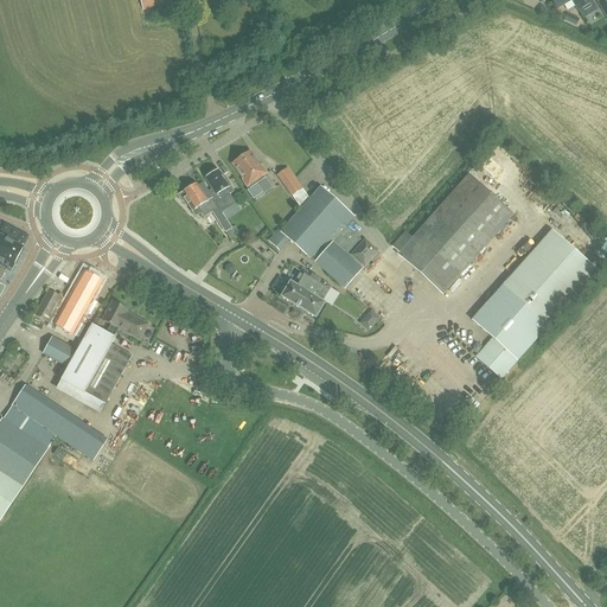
[(140,0),(144,11),(170,2),(167,0),(140,0)]
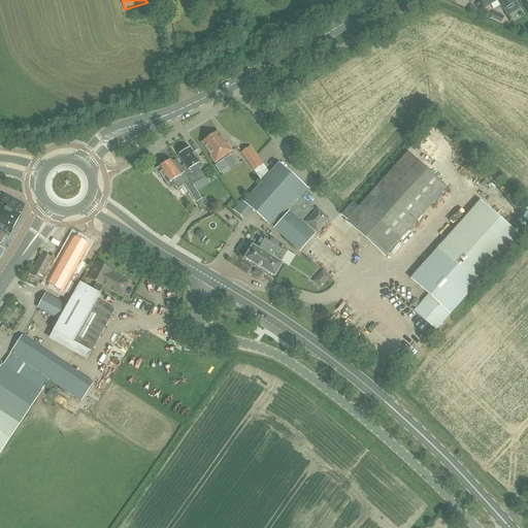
[(496,0),(502,9),(517,1),(516,0),(496,0)]
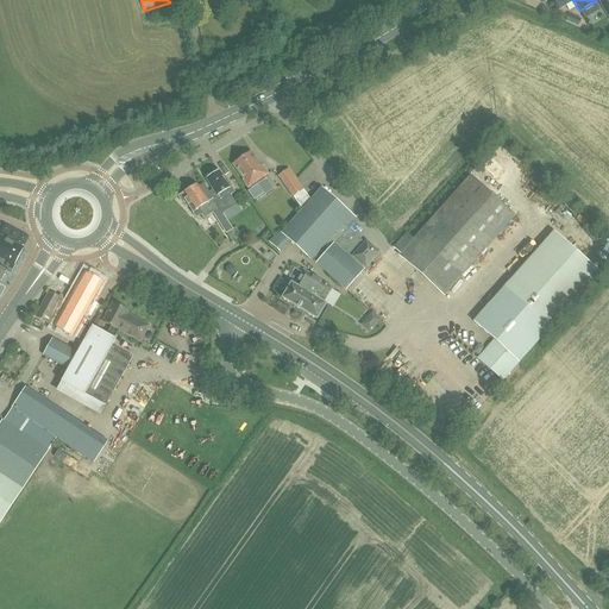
[(608,0),(598,0),(608,17),(608,0)]
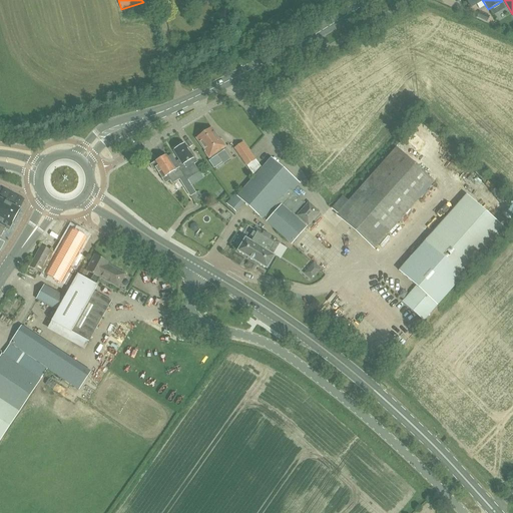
[(489,16),(480,12),(477,17),(487,22),(489,16)]
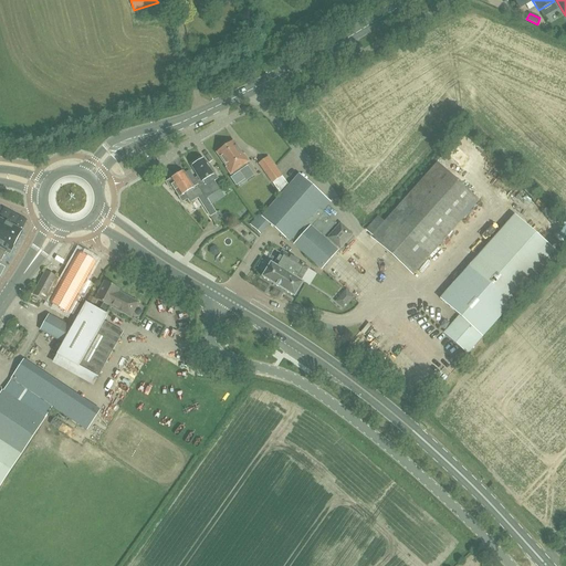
[(233,142),(217,153),(228,167),(227,168),(231,175),(232,174),(233,176),(230,178),(236,186),(244,180),(238,170),(247,164),(242,157),(244,156),(243,155),(233,142)]
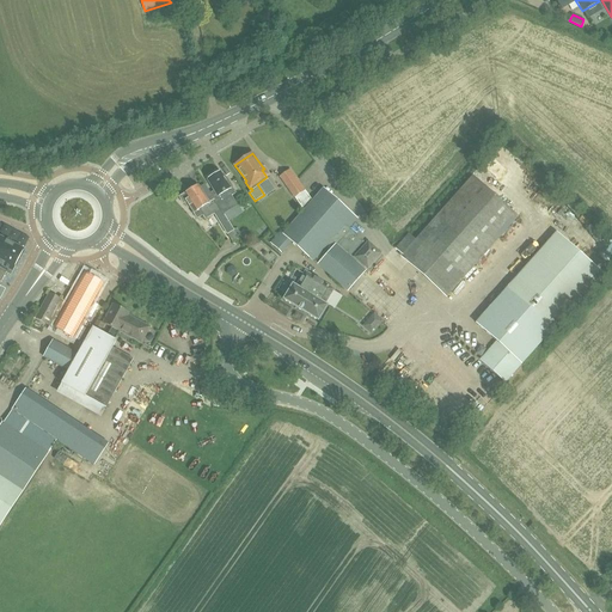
[(294,197),(305,190),(291,170),(280,177),(294,197)]
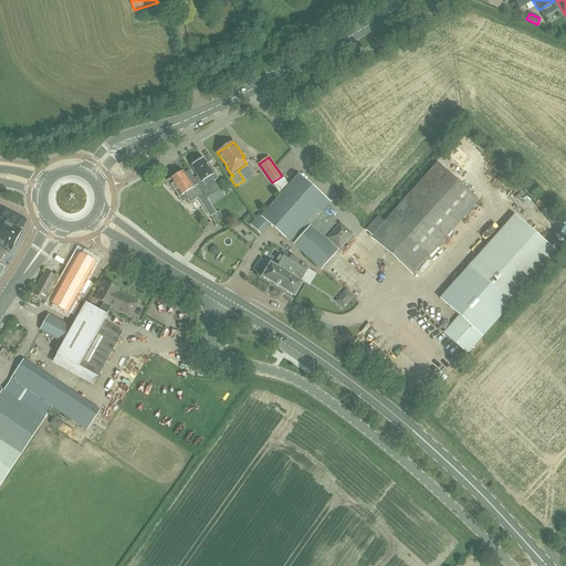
[(198,179),(209,198),(220,191),(215,181),(216,180),(213,175),(216,174),(210,165),(208,166),(203,159),(192,166),(199,178),(198,179)]
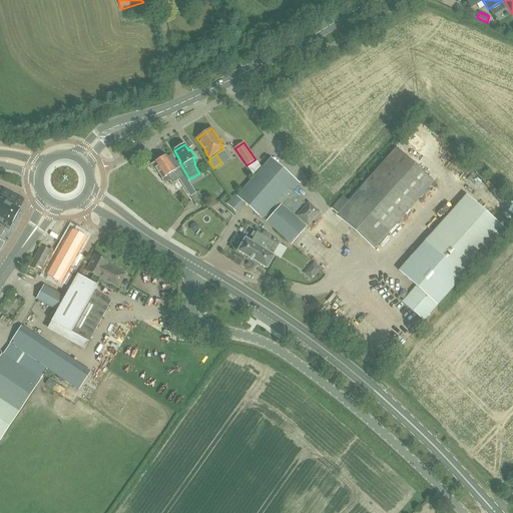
[(375,248),(434,181),(397,148),(337,215),(375,248)]
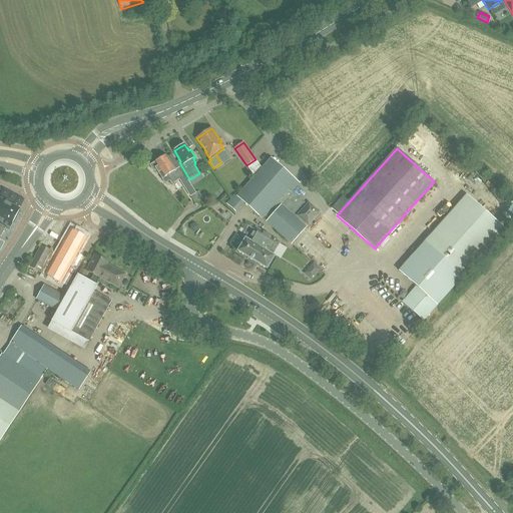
[(167,157),(166,155),(150,165),(153,170),(156,169),(162,178),(165,183),(170,180),(172,184),(180,179),(190,196),(191,196),(195,204),(200,201),(196,193),(188,180),(189,179),(179,162),(177,163),(171,154),(167,157)]
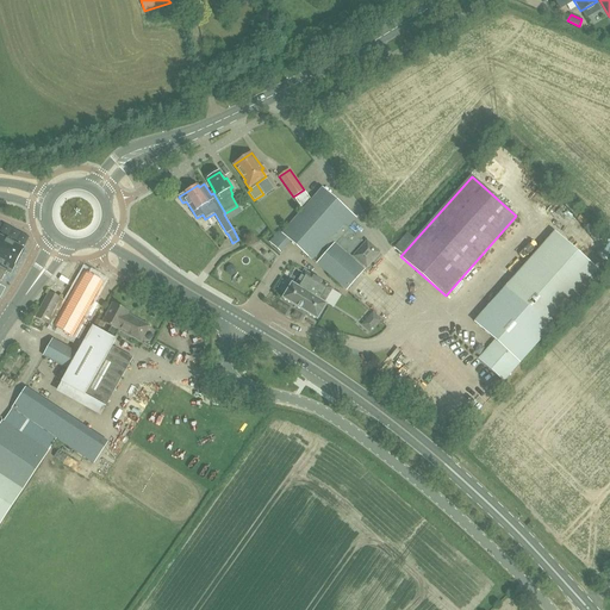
[(347,291),(365,271),(348,256),(362,241),(348,228),(355,218),(323,188),(282,234),(280,231),(271,242),(281,251),(291,241),(347,291)]
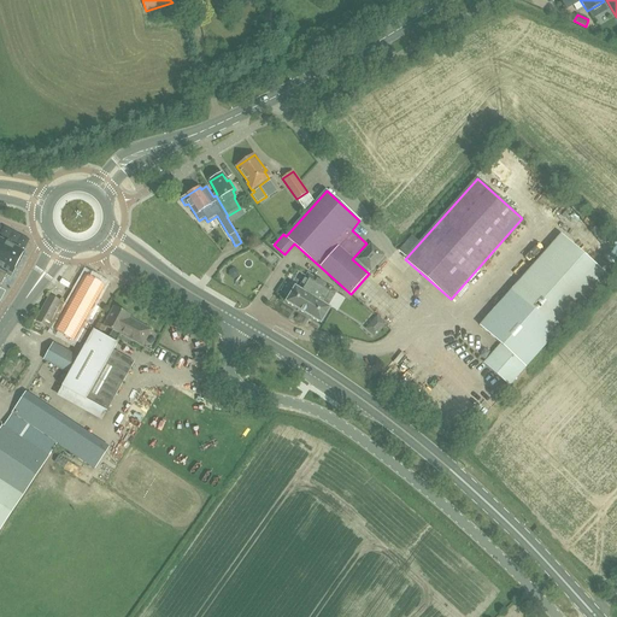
[(0,283),(1,285),(9,271),(12,274),(24,252),(0,239),(0,283)]
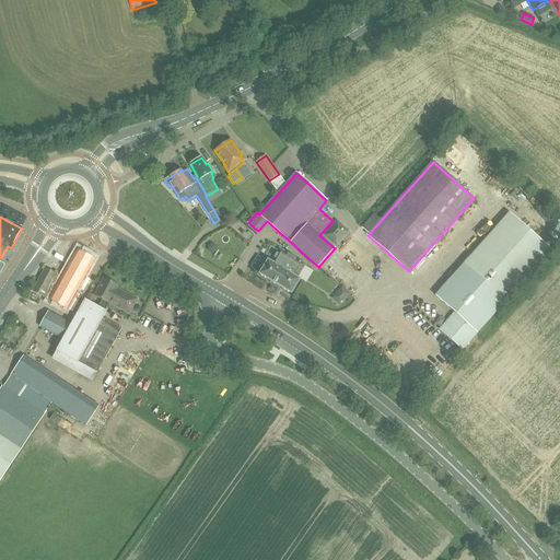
[(336,245),(348,232),(337,222),(326,235),(336,245)]
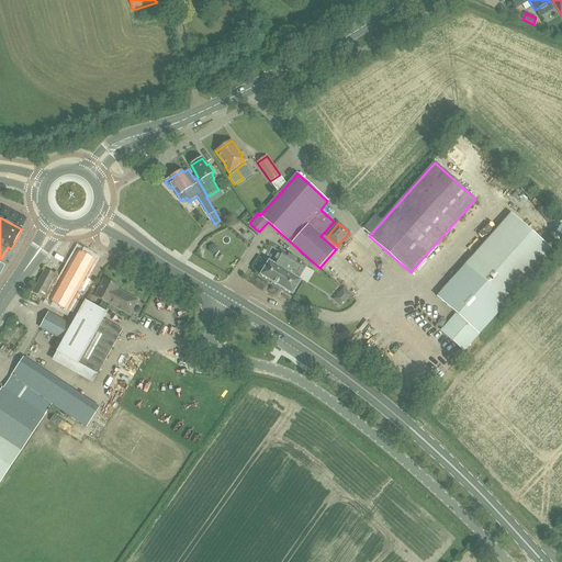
[(280,249),(273,261),(289,271),(280,287),(292,294),(302,280),(299,278),(306,266),(280,249)]
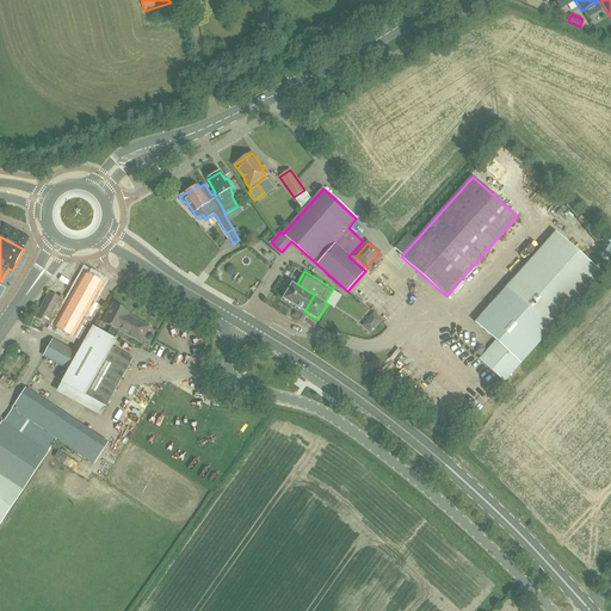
[(73,338),(103,283),(84,272),(67,303),(60,300),(61,298),(50,294),(36,318),(47,323),(73,338)]
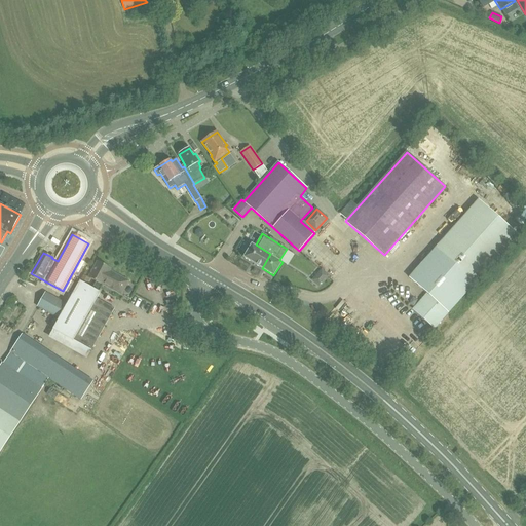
[(243,258),(262,268),(270,254),(256,245),(255,247),(252,245),(243,258)]
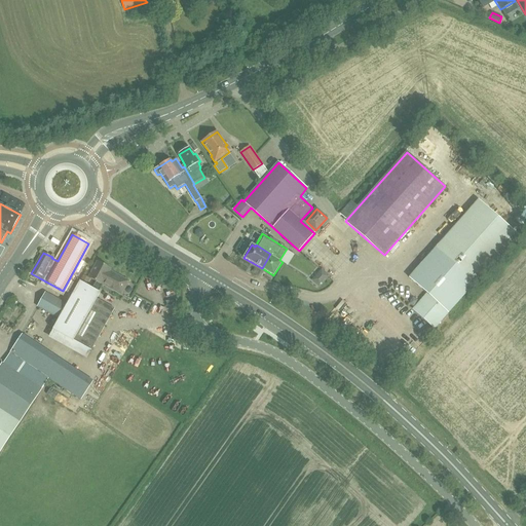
[(429,254),(409,277),(428,295),(423,300),(421,299),(413,309),(435,328),(470,290),(477,282),(437,247),(429,254)]
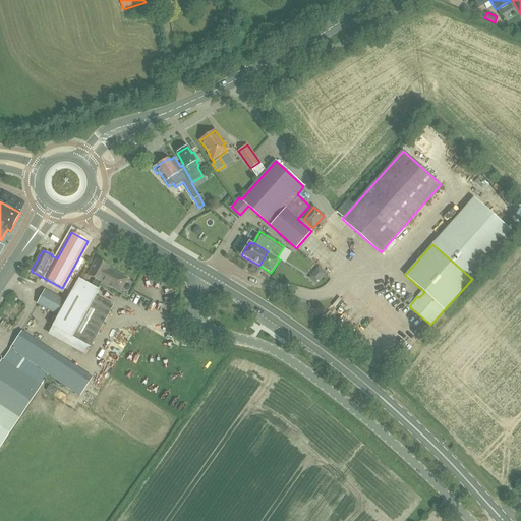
[(110,267),(97,258),(88,275),(96,279),(95,282),(100,285),(109,269),(110,267)]
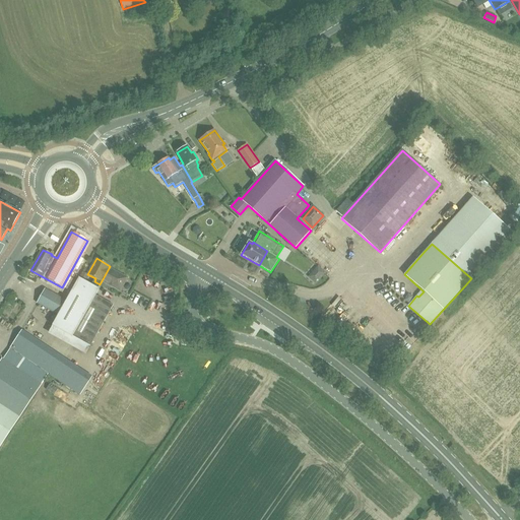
[(127,277),(109,268),(102,281),(120,291),(127,277)]
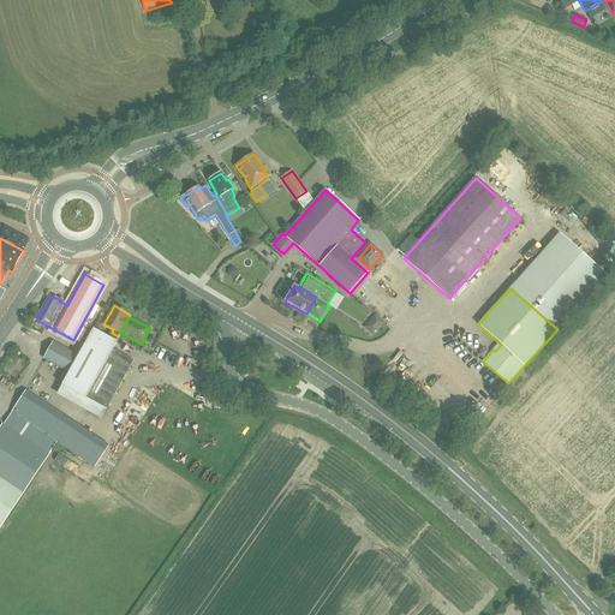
[(117,342),(94,330),(93,329),(63,384),(84,398),(117,342)]
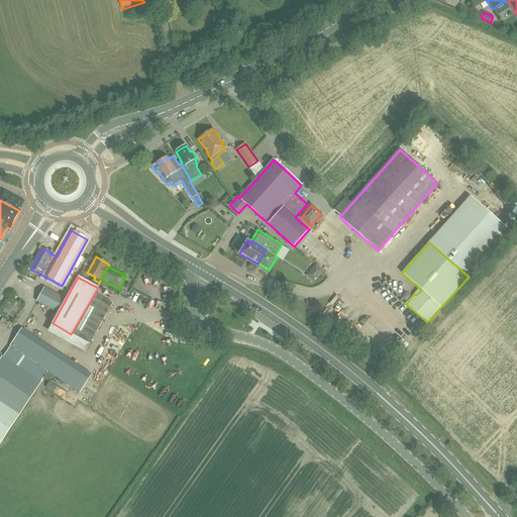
[(58,312),(65,299),(45,289),(38,302),(58,312)]
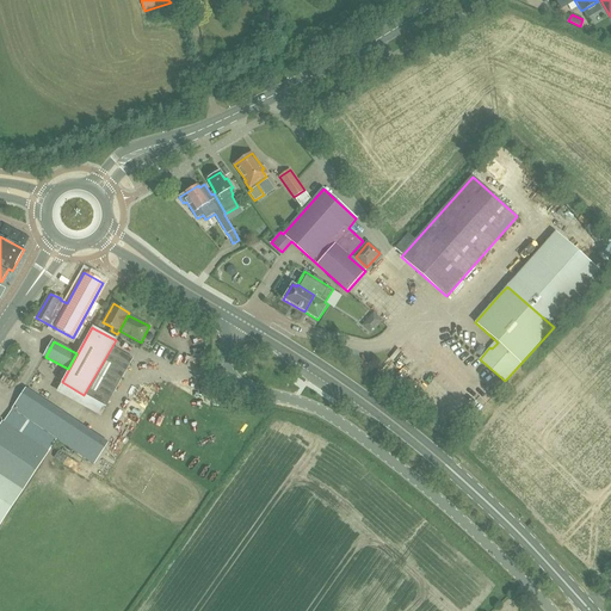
[(133,358),(112,346),(85,395),(106,407),(133,358)]
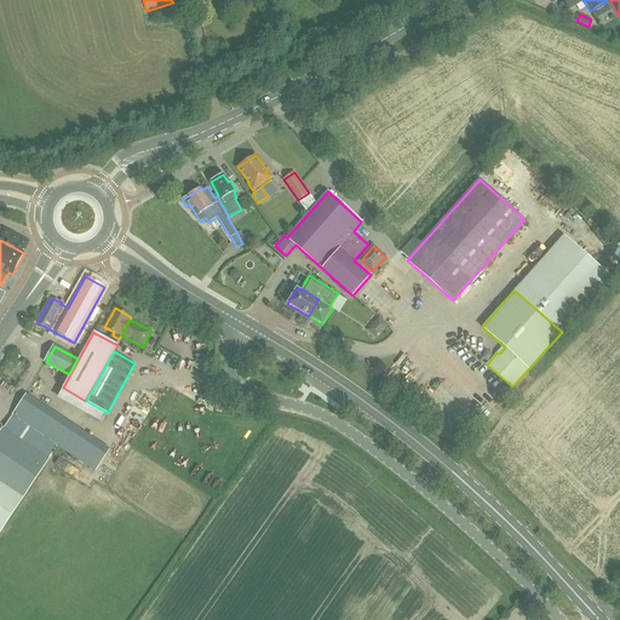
[(13,414),(23,422),(22,422),(58,446),(95,471),(109,449),(36,401),(27,395),(13,414)]
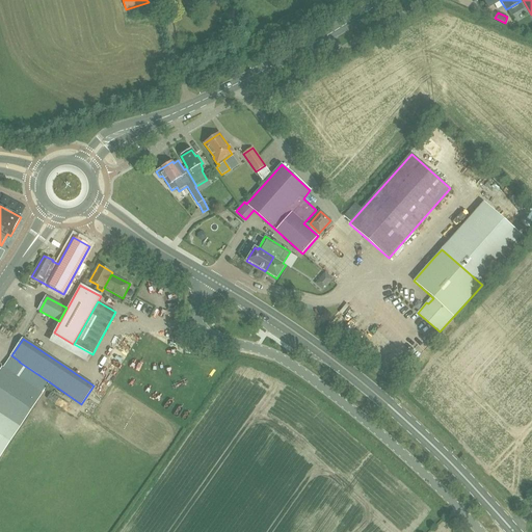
[(42,395),(50,382),(19,362),(10,356),(3,369),(42,395)]
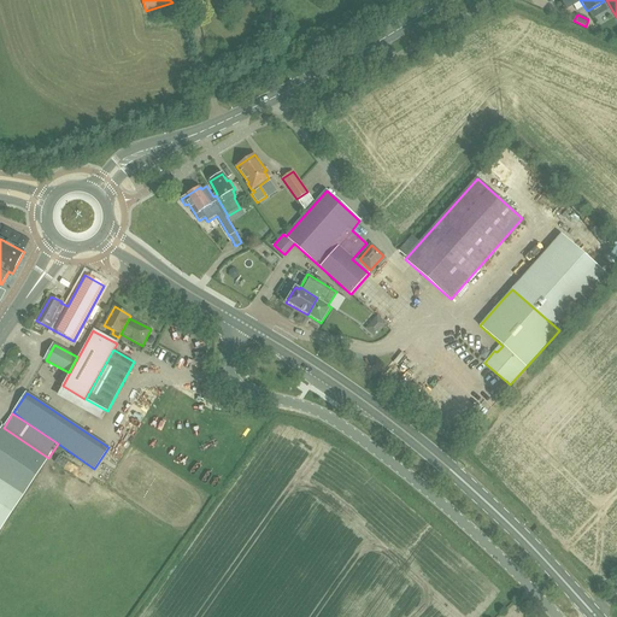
[(0,528),(23,495),(48,458),(4,428),(1,427),(0,428),(0,528)]
